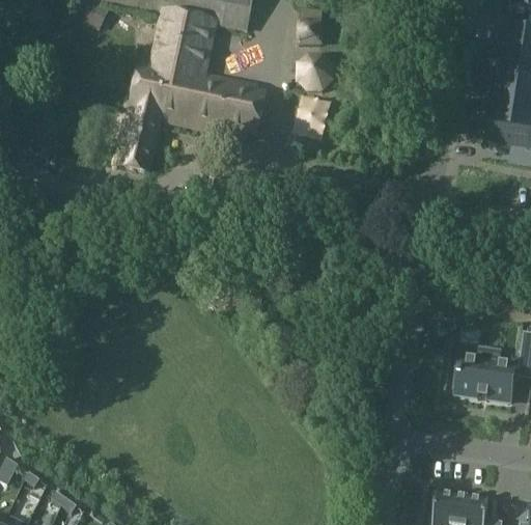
[(80,0),(72,17),(85,23),(95,3),(89,0),(80,0)]
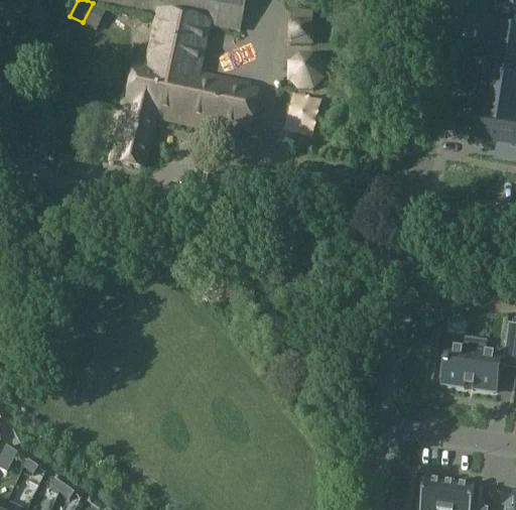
[(99,0),(154,11),(155,12),(209,23),(239,29),(245,0),(99,0)]
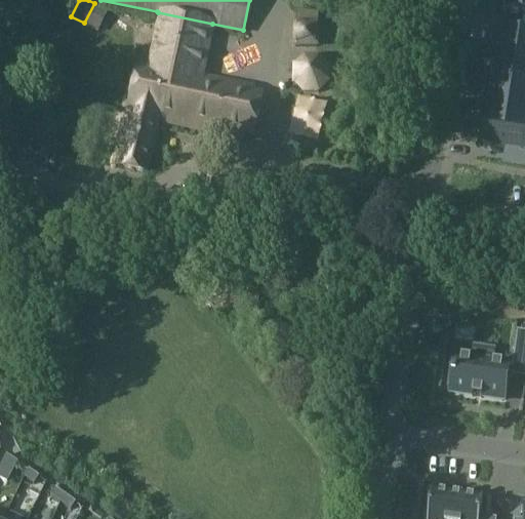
[(506,0),(505,8),(523,11),(520,32),(524,32),(524,0),(506,0)]
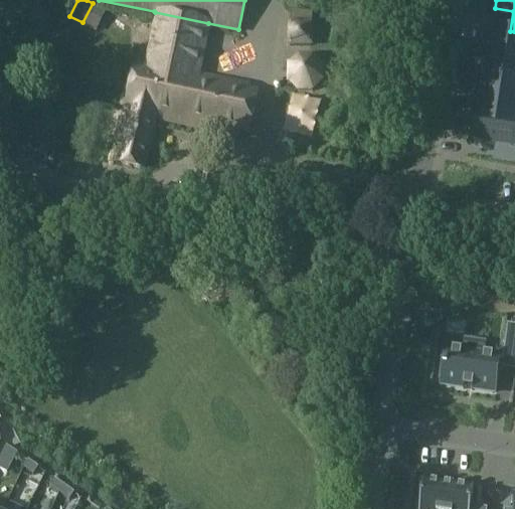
[(289,7),(288,43),(312,44),(313,8),(289,7)]
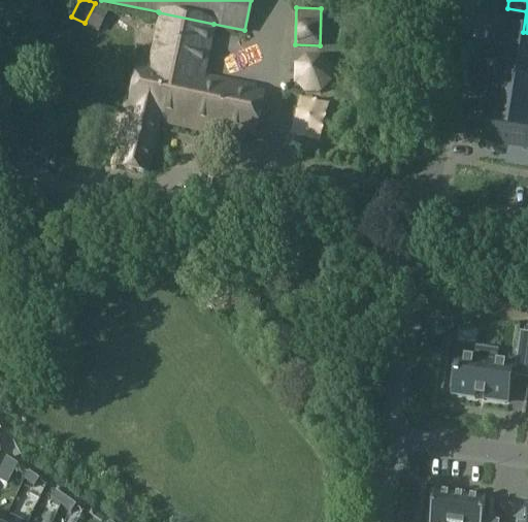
[(137,60),(126,112),(129,112),(159,119),(243,137),(254,90),(255,84),(203,72),(213,24),(159,12),(147,62),(137,60)]
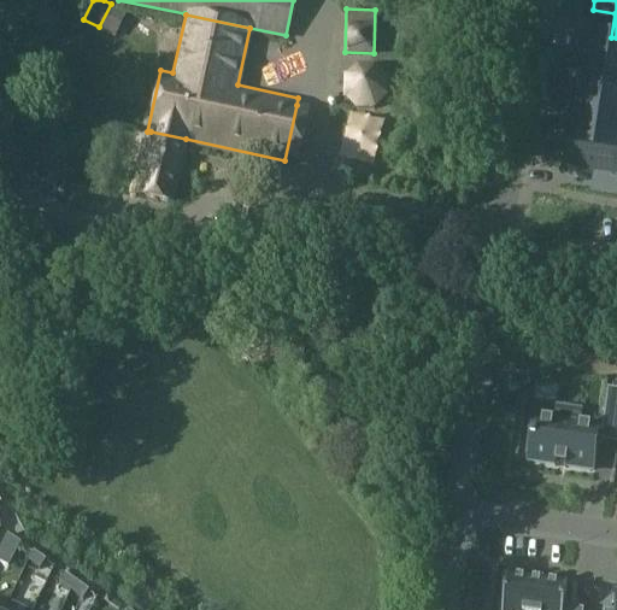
[(589,34),(585,62),(616,65),(616,37),(611,37),(589,34)]
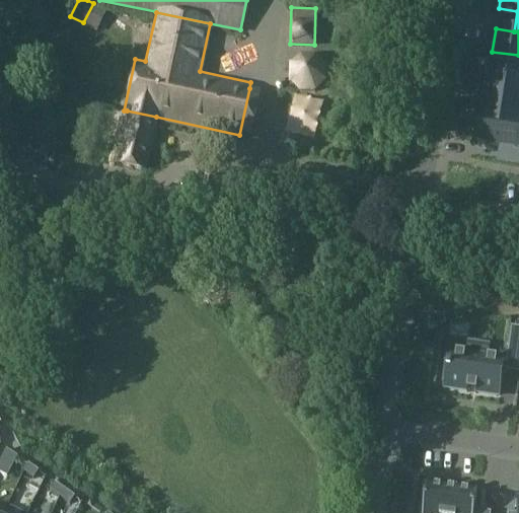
[(518,55),(492,52),(489,73),(518,77),(518,55)]
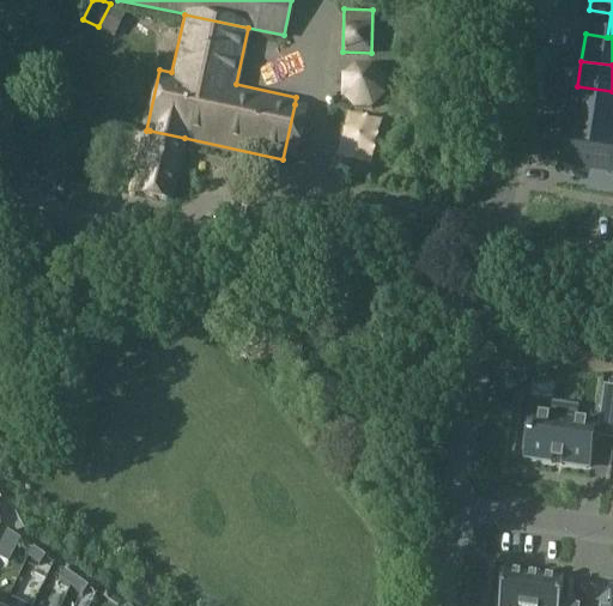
[(384,74),(372,62),(354,62),(341,74),(343,95),(354,105),(371,105),(384,92),(384,74)]
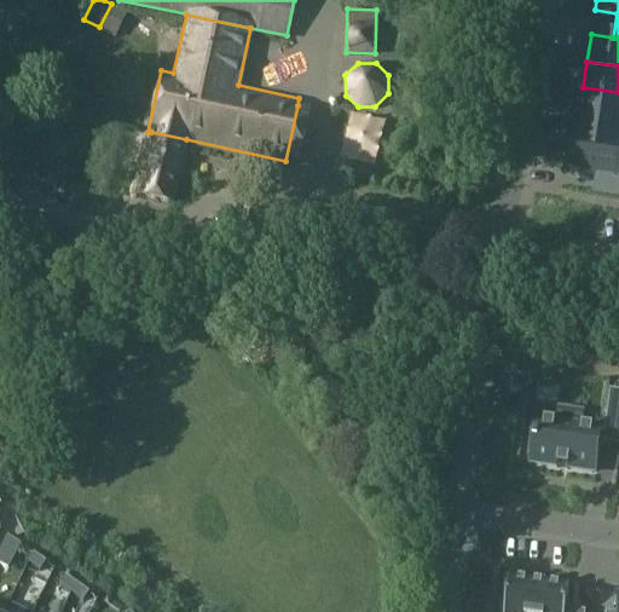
[(618,92),(583,87),(579,113),(618,119),(618,92)]
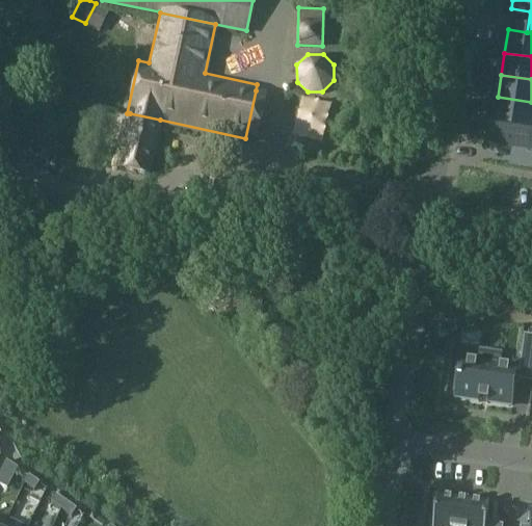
[(531,102),(498,97),(494,120),(531,125),(531,102)]
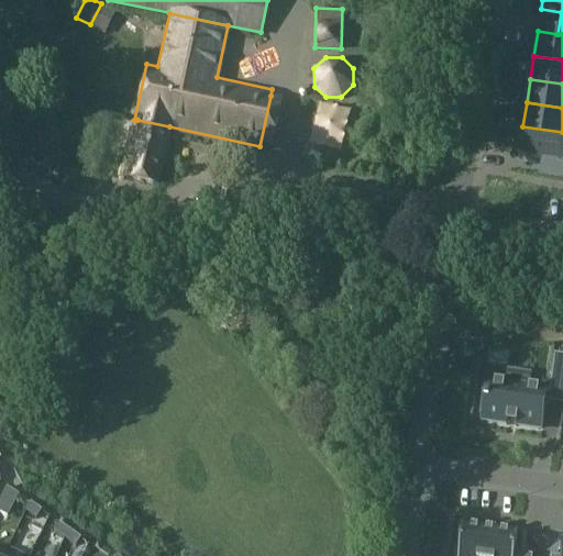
[(125,147),(120,173),(157,180),(169,126),(138,120),(131,148),(125,147)]
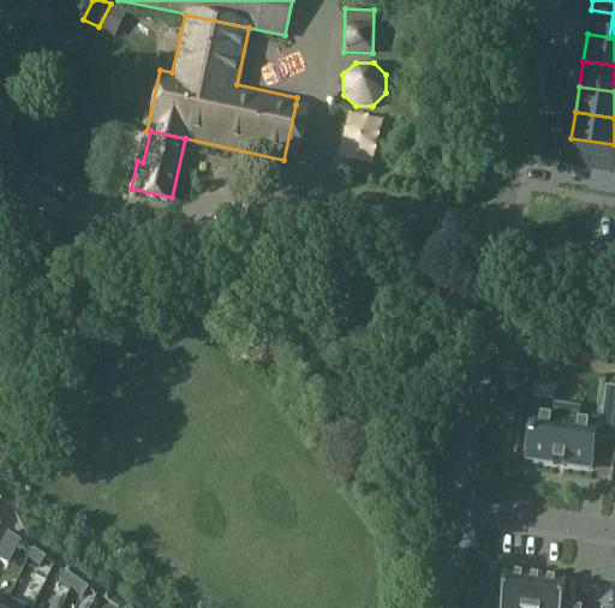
[(614,144),(571,138),(567,167),(593,172),(591,186),(614,190),(614,173),(614,166),(614,144)]
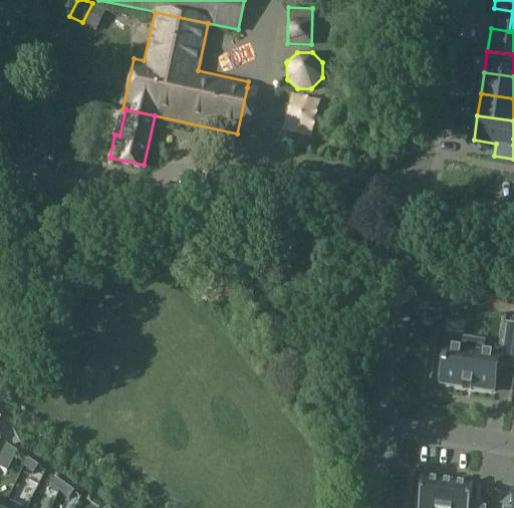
[(205,166),(201,201),(248,206),(252,171),(205,166)]
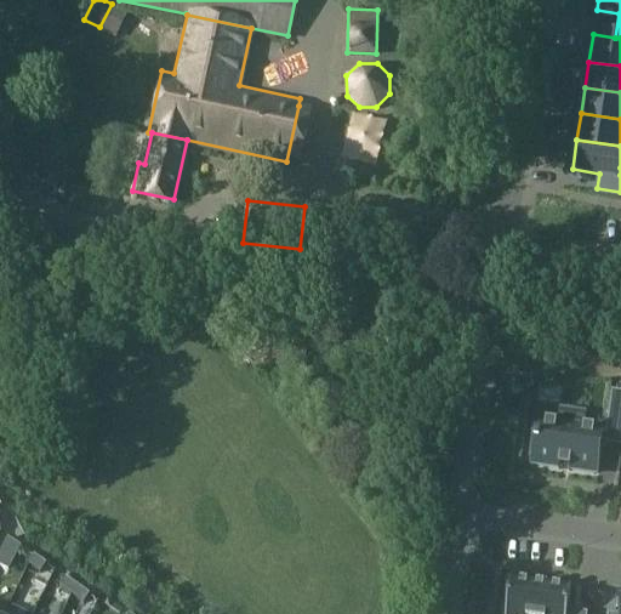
[(534,454),(533,459),(556,462),(558,462),(570,465),(596,468),(597,455),(599,438),(599,437),(608,437),(608,439),(620,442),(620,402),(613,402),(609,430),(605,428),(600,428),(600,426),(584,424),(557,420),(539,418),(537,424),(535,435),(534,442),(535,442),(533,454),(534,454)]
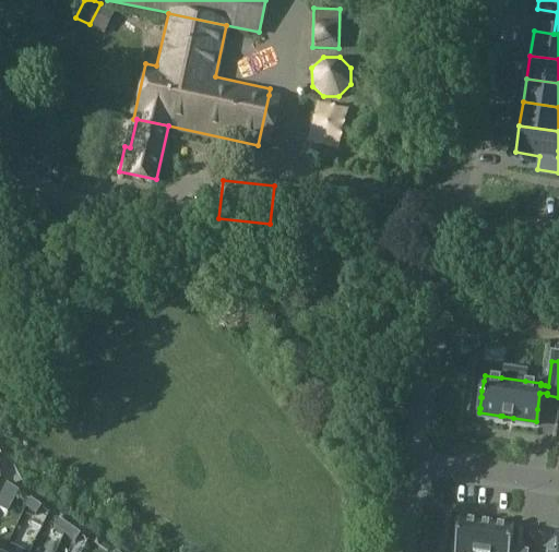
[(20,488),(14,495),(25,503),(31,495),(20,488)]
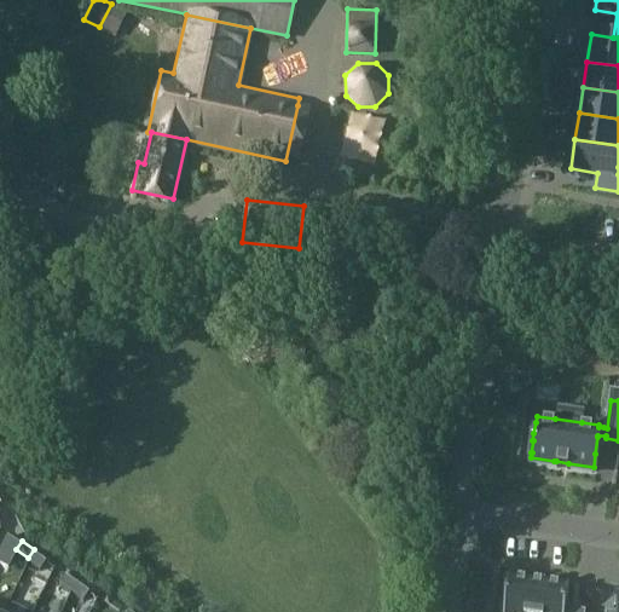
[(34,549),(28,558),(40,566),(46,558),(34,549)]
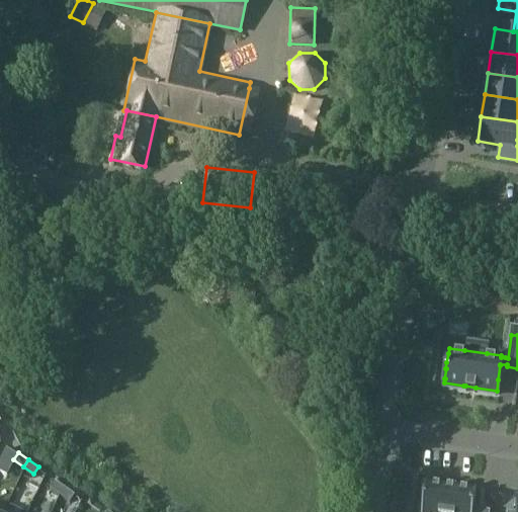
[(55,478),(50,485),(60,492),(65,485),(55,478)]
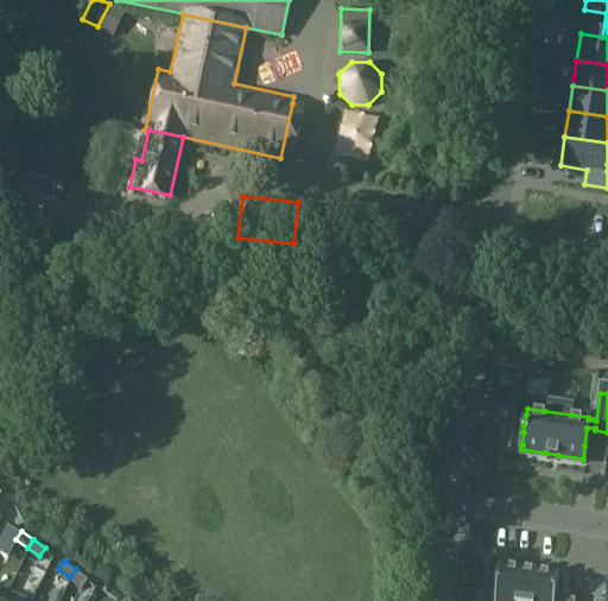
[(499,561),(494,599),(507,600),(574,600),(575,595),(555,592),(558,569),(499,561)]
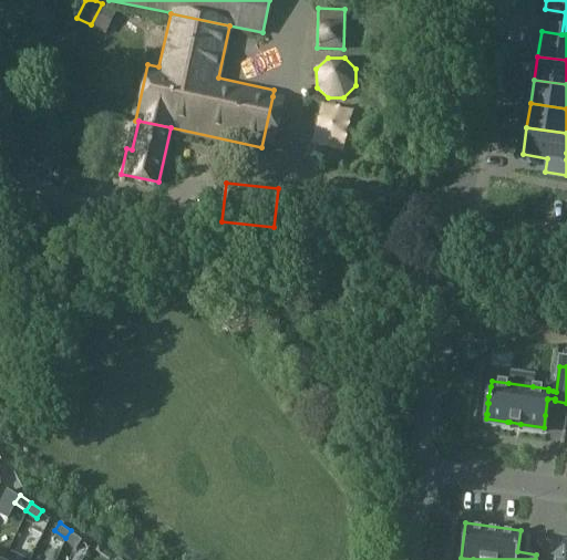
[(71,530),(65,538),(76,546),(81,538),(71,530)]
